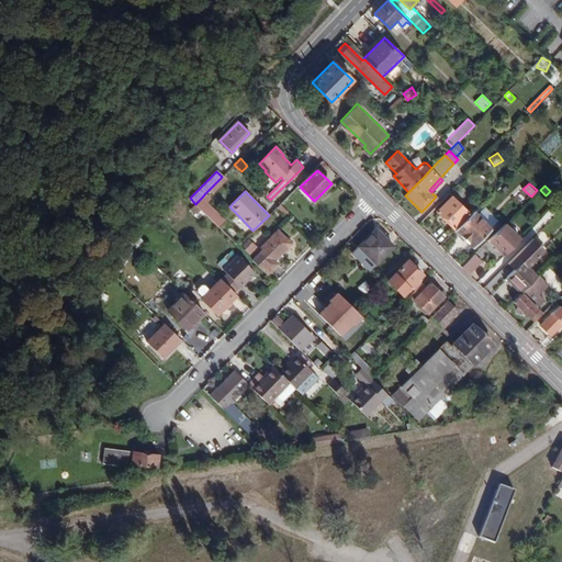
[(205,193),(195,204),(218,227),(225,221),(208,203),(211,200),(205,193)]
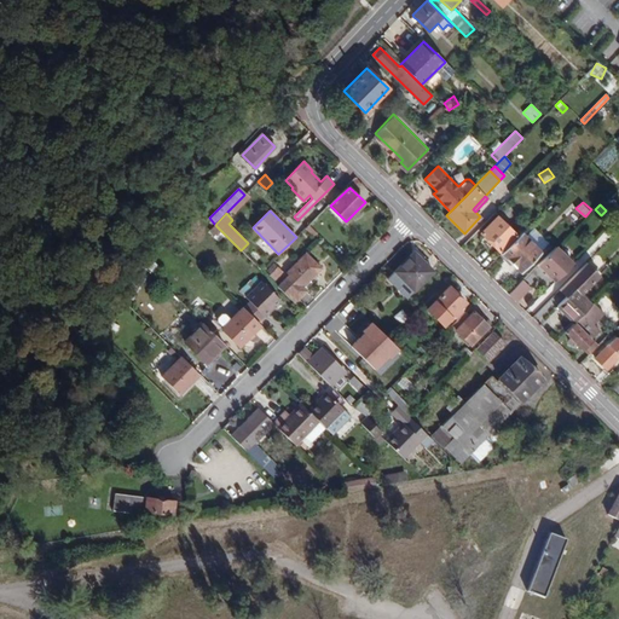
[(501,252),(516,236),(497,217),(481,233),(501,252)]
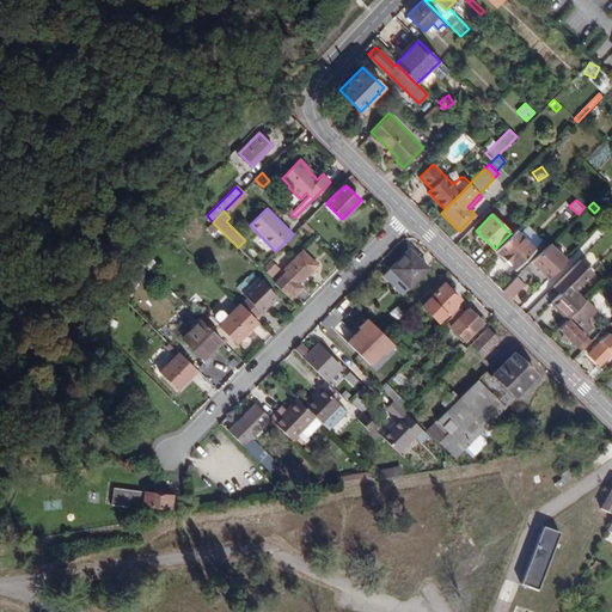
[(306,221),(303,225),(312,233),(313,232),(310,228),(311,226),(306,221)]
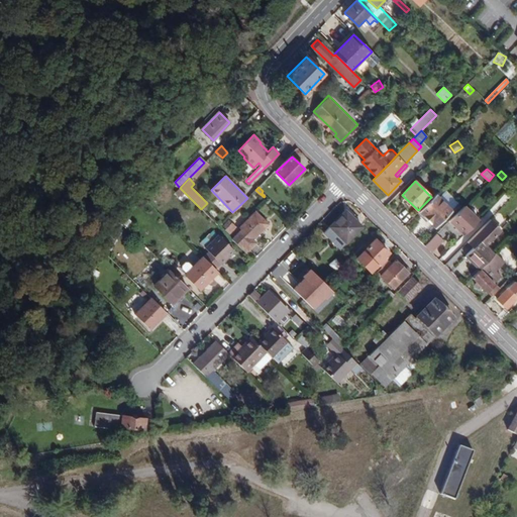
[(437,224),(451,211),(435,195),(418,212),(428,221),(431,218),(437,224)]
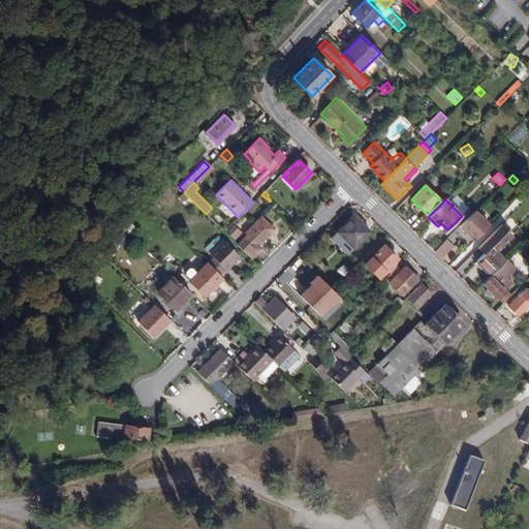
[(460,226),(475,241),(490,225),(475,210),(460,226)]
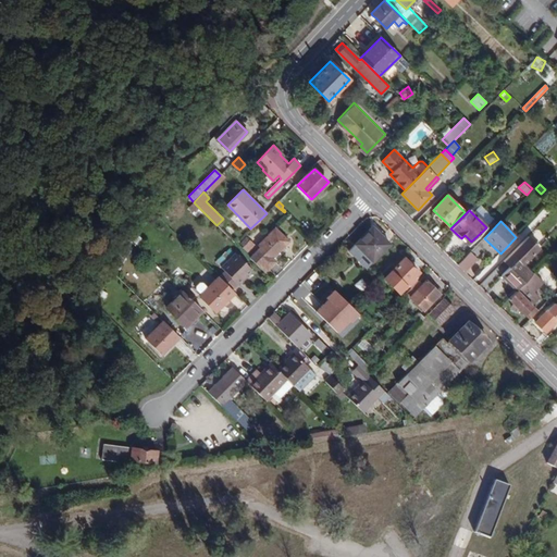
[(356,244),(372,261),(390,244),(382,236),(384,234),(375,224),(356,244)]
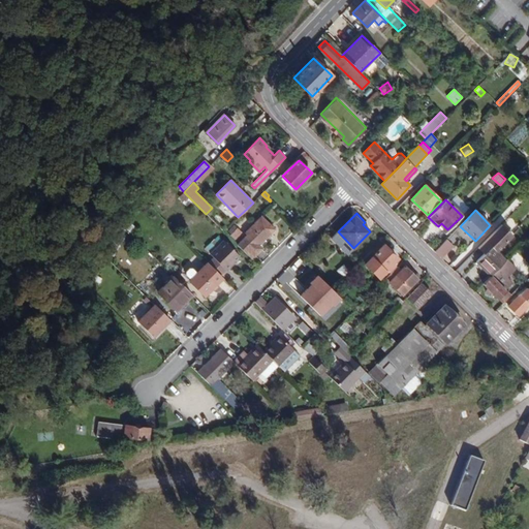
[(208,215),(201,221),(207,227),(209,226),(213,221),(208,215)]
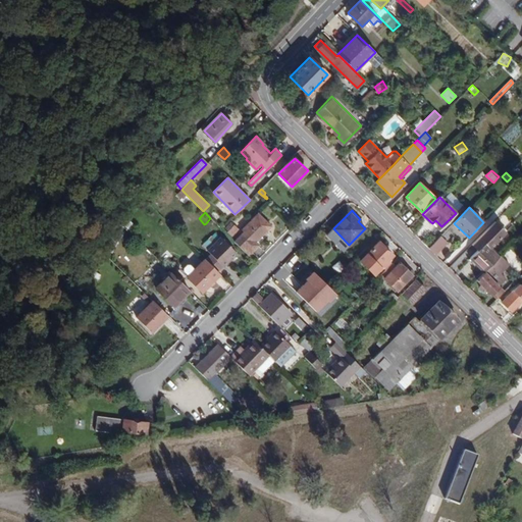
[(259,244),(256,242),(270,226),(258,214),(242,229),(244,232),(235,242),(247,255),(249,253),(250,254),(259,244)]
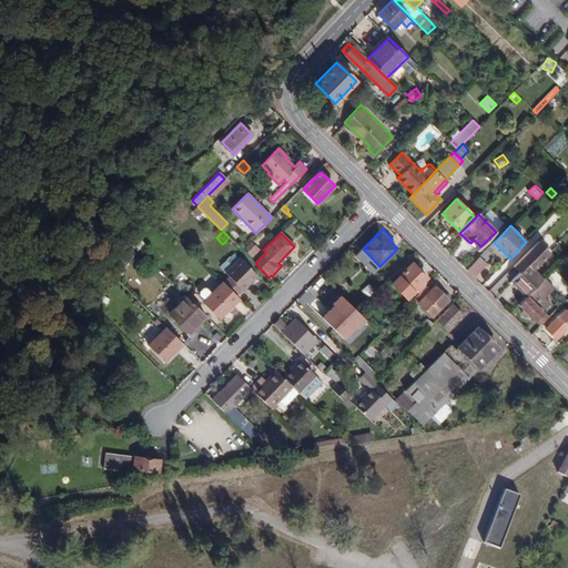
[(229,237),(224,243),(232,251),(237,245),(229,237)]
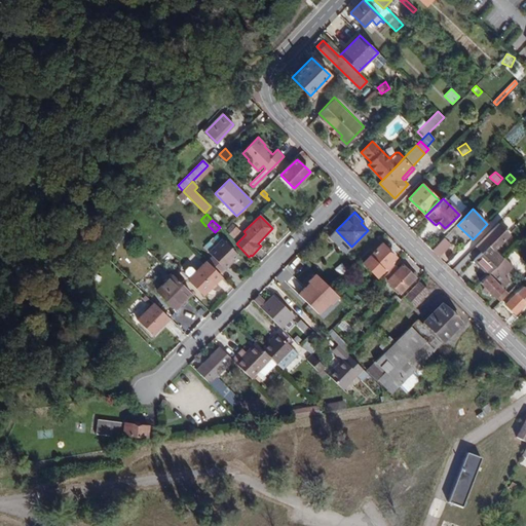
[(439,222),(436,225),(442,231),(445,228),(439,222)]
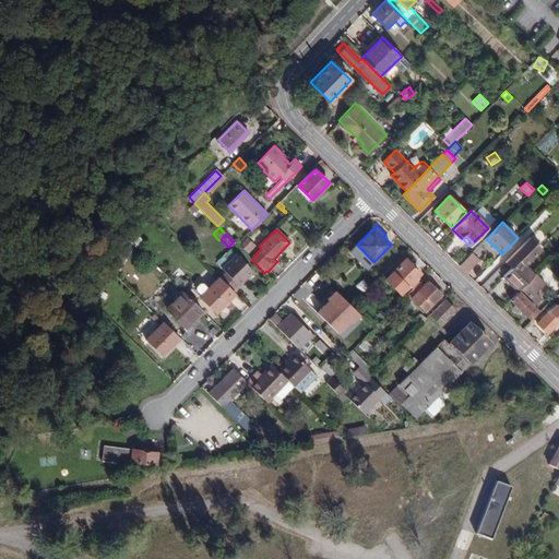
[(244,248),(248,252),(256,246),(248,237),(241,245),(244,247),(244,248)]
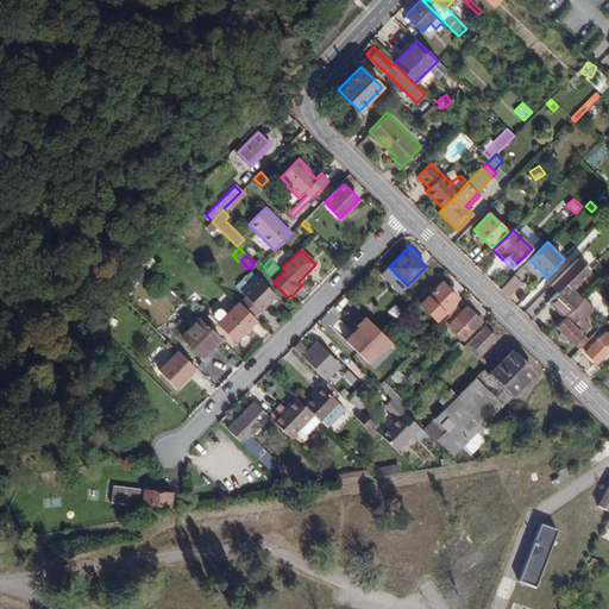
[(558,293),(548,301),(565,318),(582,300),(572,290),(590,271),(585,265),(578,259),(551,286),(558,293)]
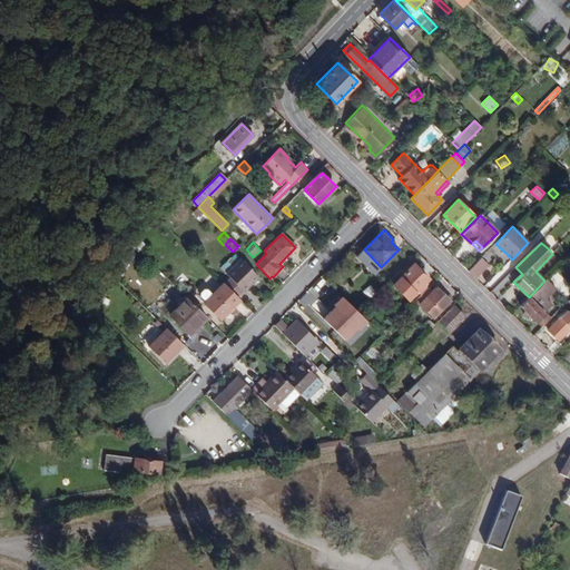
[(381,267),(364,249),(356,256),(374,274),(381,267)]
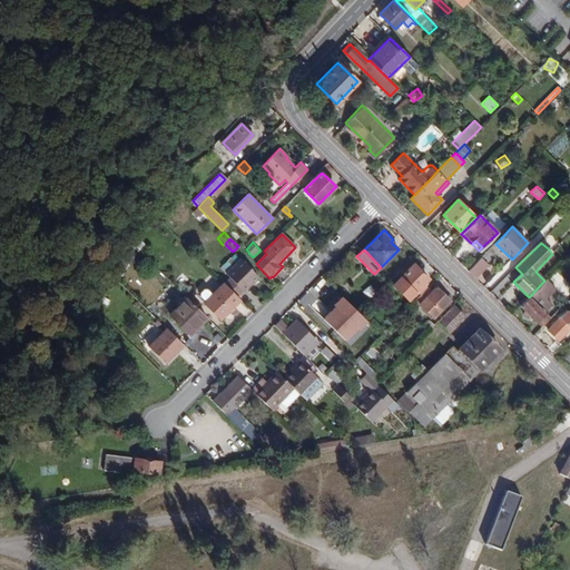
[(488,265),(481,257),(469,271),(475,277),(488,265)]
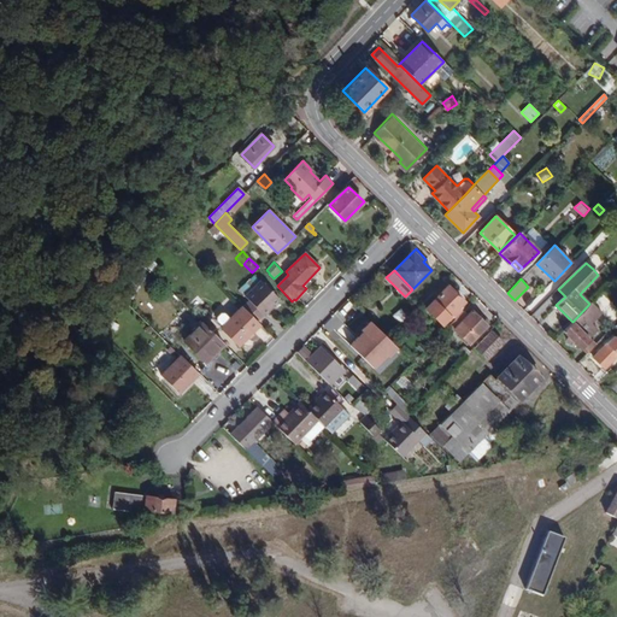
[(262,280),(245,297),(248,299),(263,315),(280,299),(262,280)]
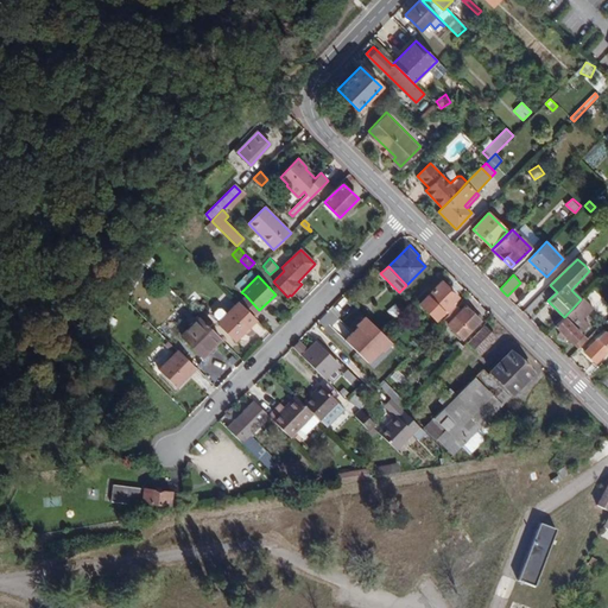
[(456,298),(442,282),(420,303),(436,318),(445,310),(448,312),(455,305),(453,302),(456,298)]
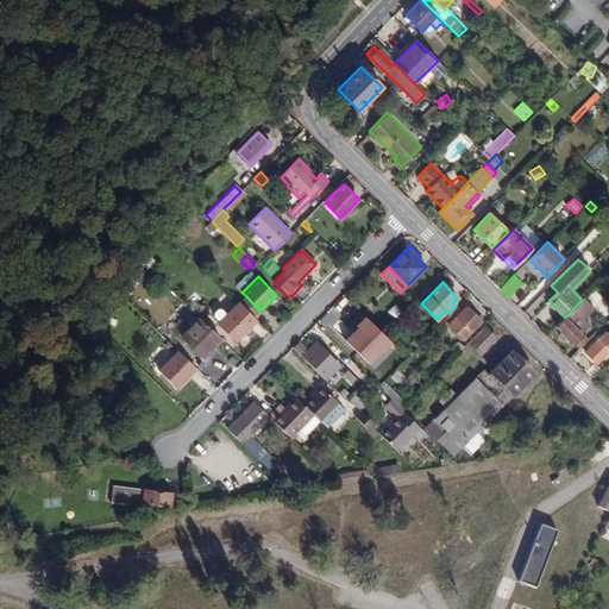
[(245,295),(239,302),(253,316),(259,311),(245,295)]
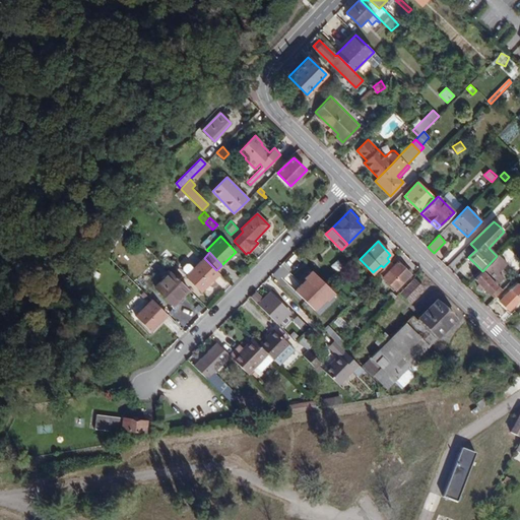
[(497,256),(482,271),(474,278),(481,285),(479,287),(483,291),(486,289),(491,294),(499,286),(498,284),(504,277),(499,272),(508,263),(499,255),(497,256)]
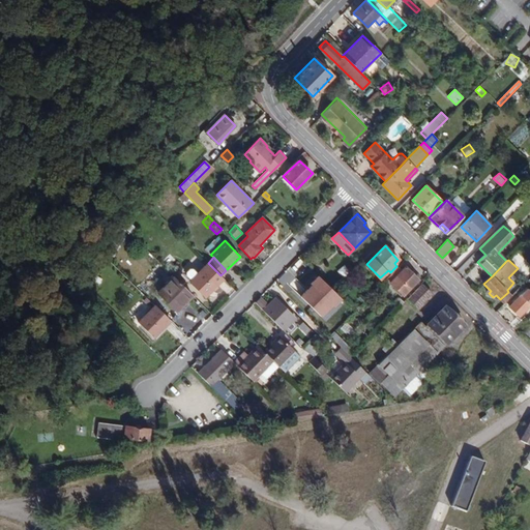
[(189,281),(206,296),(224,278),(221,275),(208,263),(189,281)]
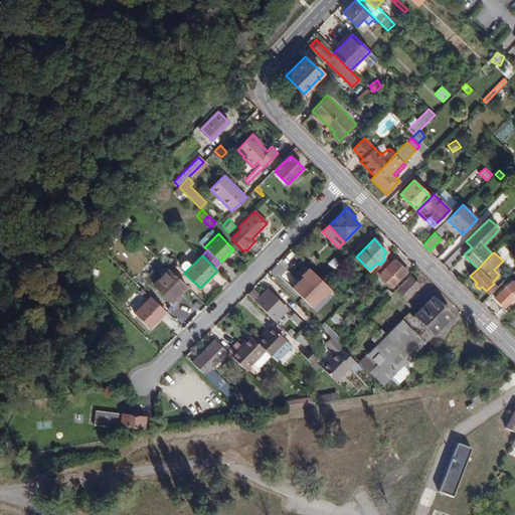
[(380,275),(392,286),(406,272),(393,259),(390,262),(386,260),(372,274),(376,279),(380,275)]
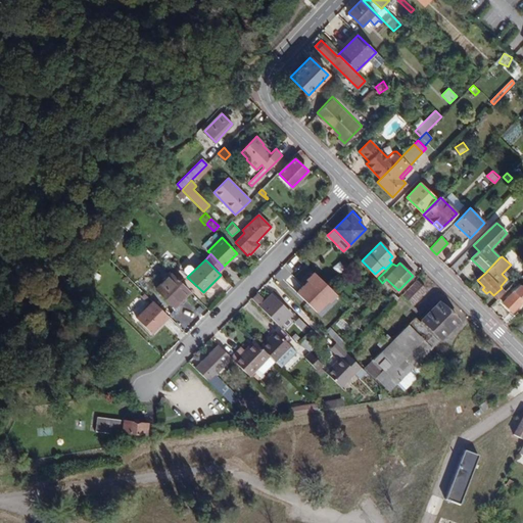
[(184,296),(189,290),(171,273),(155,288),(174,306),(184,296)]
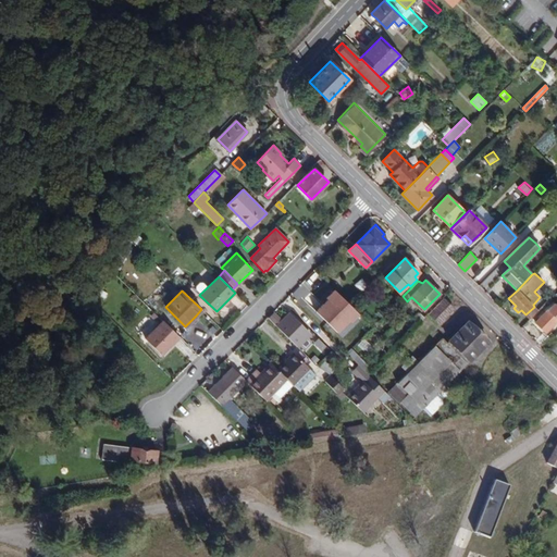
[(363,313),(337,291),(318,312),(339,333),(353,320),(355,322),(363,313)]
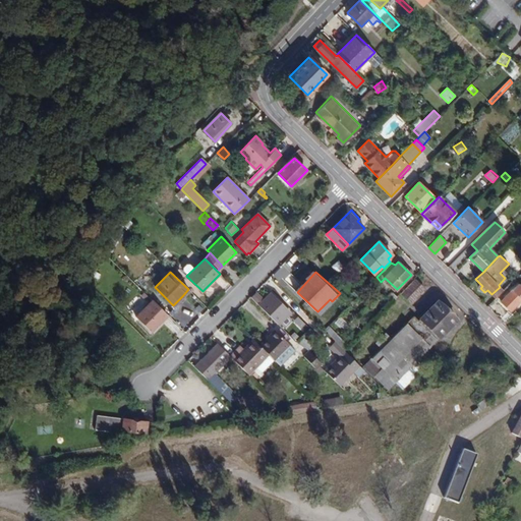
[(401,293),(410,301),(424,288),(415,279),(401,293)]
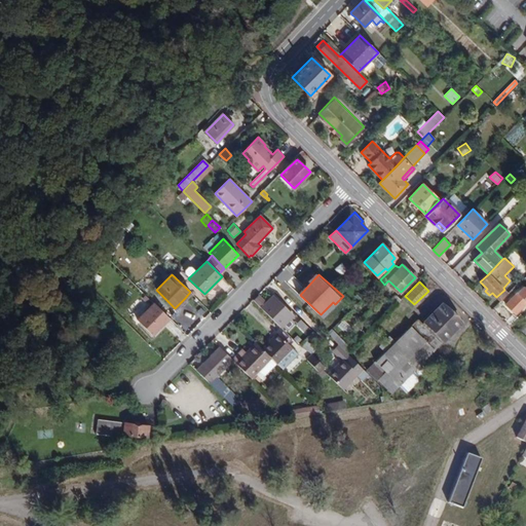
[(509,294),(504,290),(496,297),(500,302),(509,294)]
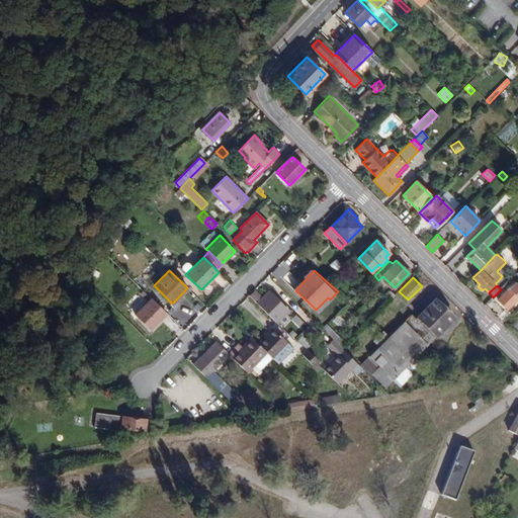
[(517,298),(509,289),(499,299),(508,309),(517,298)]
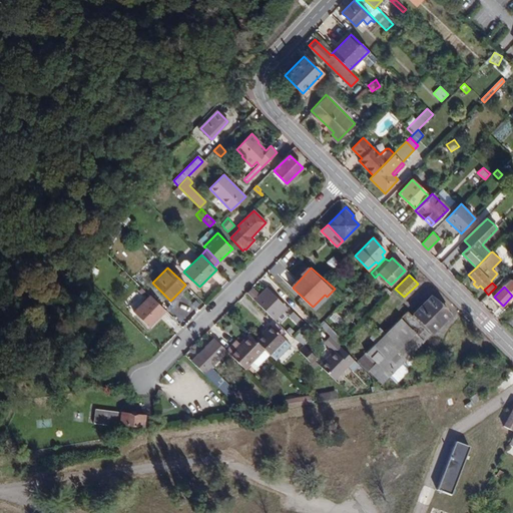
[(274,320),(286,308),(267,289),(260,295),(252,288),(247,293),(274,320)]
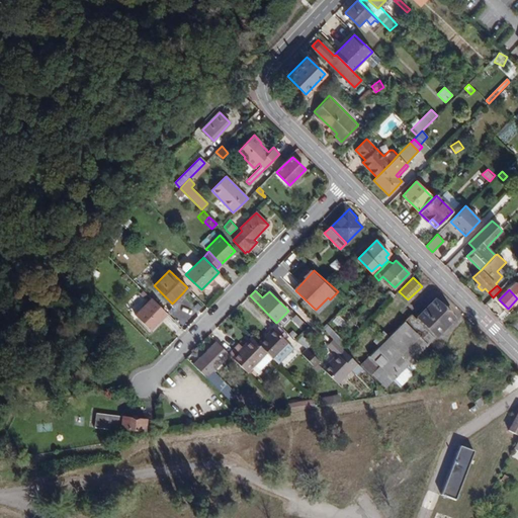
[(172,304),(175,306),(184,296),(182,293),(172,304)]
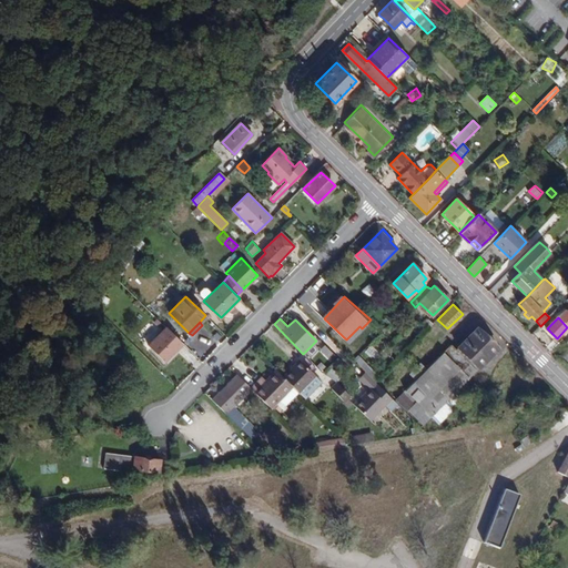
[(166,326),(148,345),(164,362),(182,343),(166,326)]
